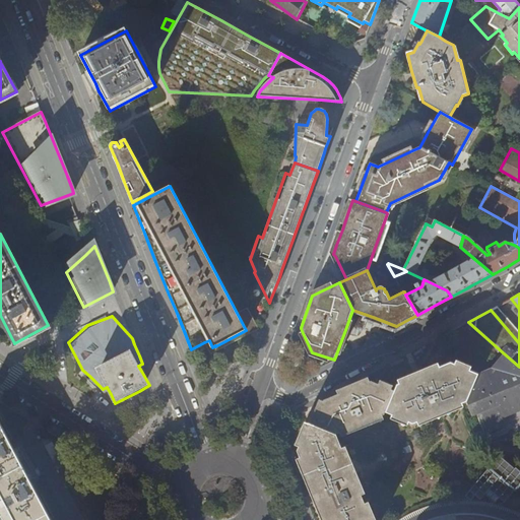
[(492,368),(477,374),(477,375),(466,402),(471,415),(479,412),(488,431),(508,423),(505,415),(519,409),(519,367),(504,353),(492,368)]
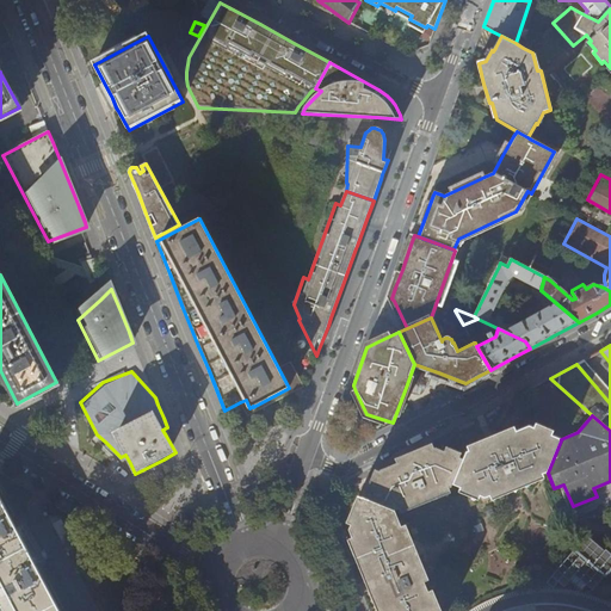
[(380,470),(368,500),(395,511),(452,488),(454,485),(486,498),(542,475),(548,473),(561,440),(529,427),(510,434),(467,452),(463,460),(440,450),(437,448),(405,461),(380,470)]
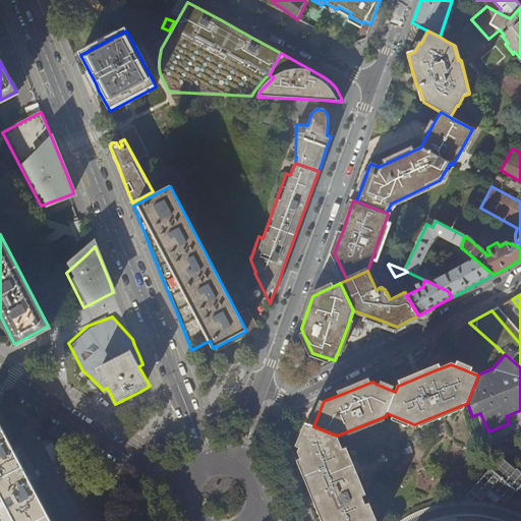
[(51,520),(9,442),(0,424),(0,516),(2,520),(13,520),(14,520),(51,520)]
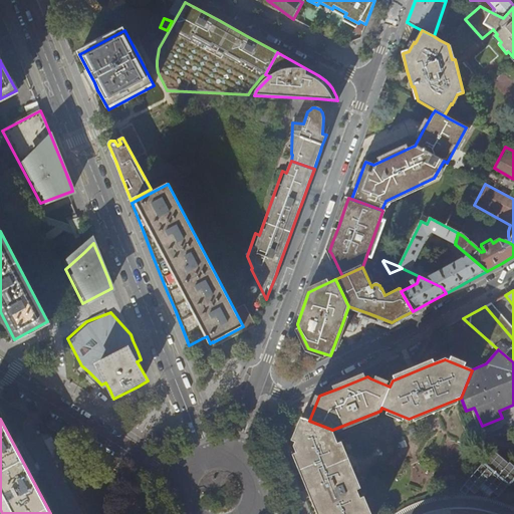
[(367,513),(332,430),(309,421),(305,419),(294,446),(297,453),(308,480),(322,513),(367,513)]
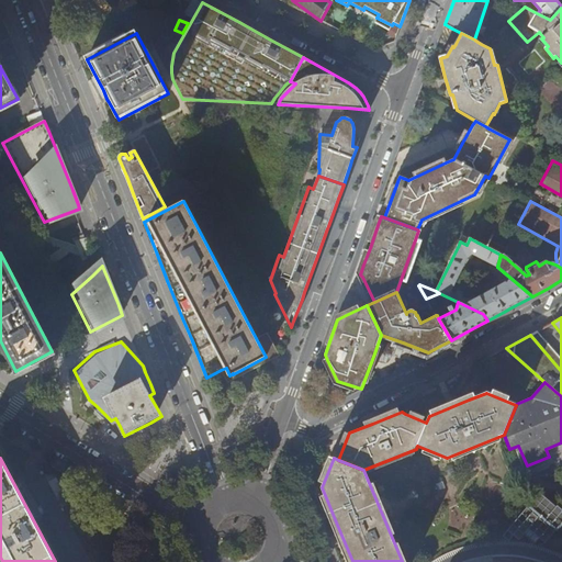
[(523,507),(498,536),(505,540),(509,535),(515,540),(520,535),(530,543),(535,538),(540,542),(550,531),(550,530),(550,529),(552,531),(561,519),(561,514),(536,492),(537,491),(535,490),(529,496),(530,497),(525,505),(527,506),(526,507),(523,504),(523,505),(525,507),(524,508),(523,507)]
